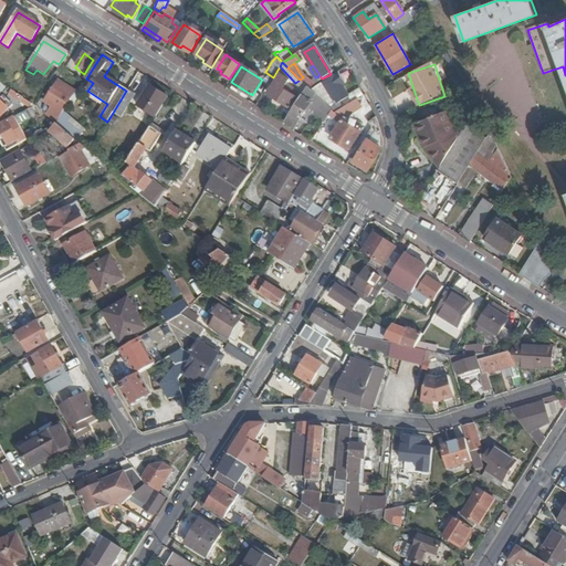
[(344,81),(337,73),(334,74),(313,86),(310,90),(324,104),(335,97),(338,103),(346,97),(338,84),(344,81)]
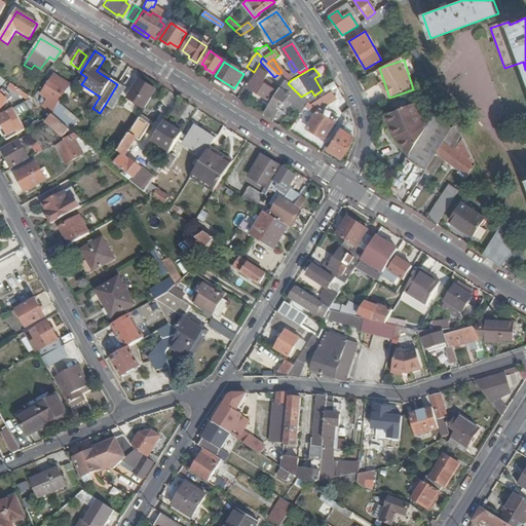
[(266,81),(269,77),(259,70),(248,87),(268,101),(274,90),(265,84),(266,81)]
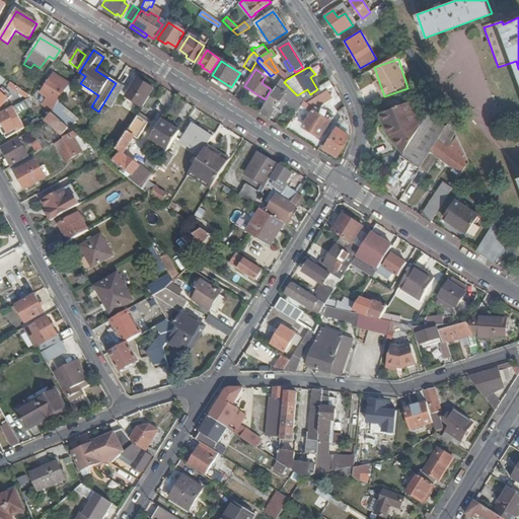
[(275,73),(281,79),(284,82),(287,79),(278,71),(275,73)]
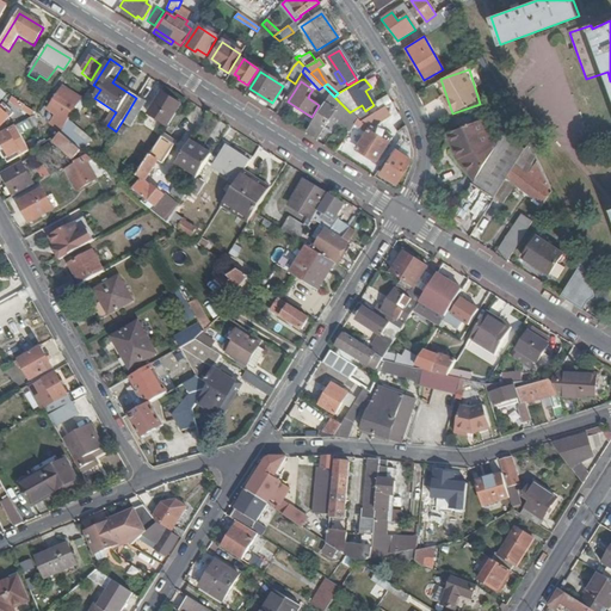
[(319,90),(327,99),(331,93),(323,86),(319,90)]
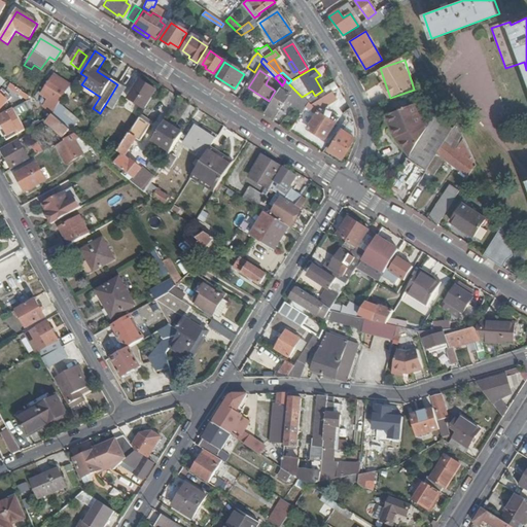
[(55,77),(47,89),(63,99),(64,97),(70,88),(55,77)]
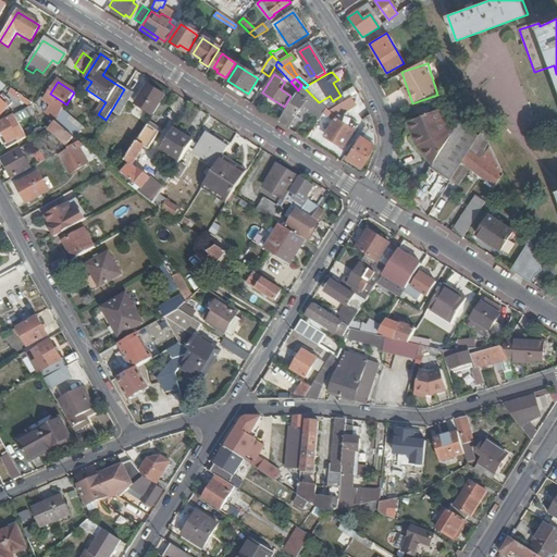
[(305,88),(301,85),(298,90),(279,120),(288,126),(299,111),(301,107),(309,112),(314,115),(312,119),(317,122),(321,114),(325,108),(319,102),(305,88)]
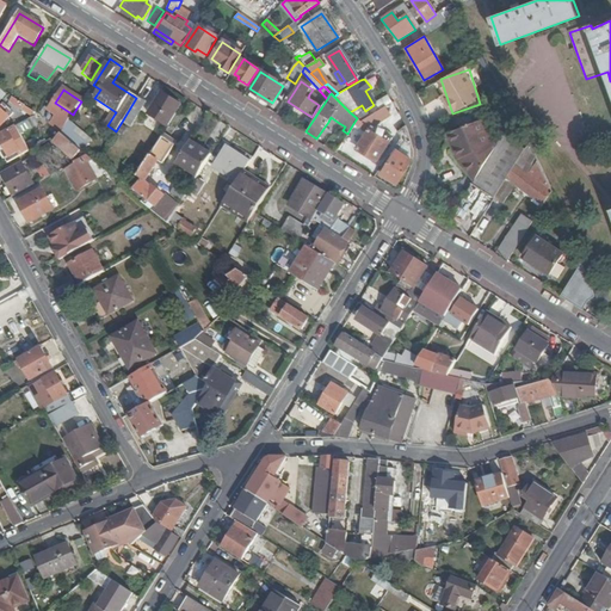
[(160,94),(147,116),(166,128),(179,106),(160,94)]
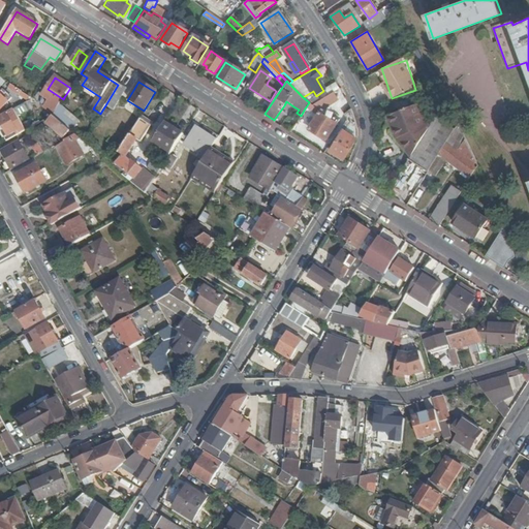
[(267,85),(276,91),(278,88),(268,82),(267,85)]
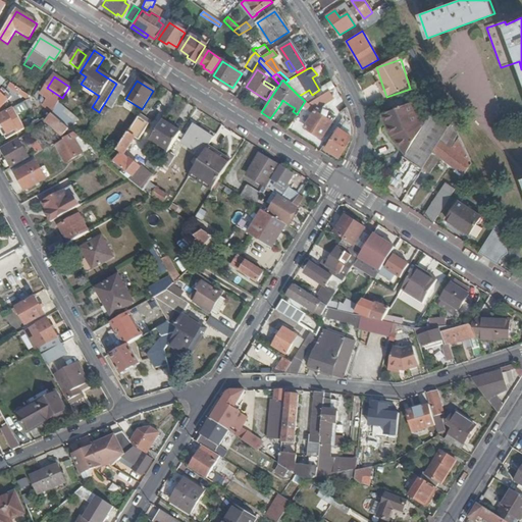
[(116,84),(104,104),(110,108),(123,88),(116,83),(116,84)]
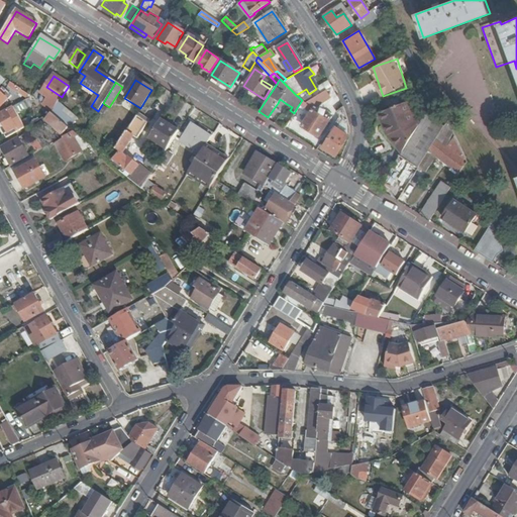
[(0,108),(12,96),(0,85),(0,108)]
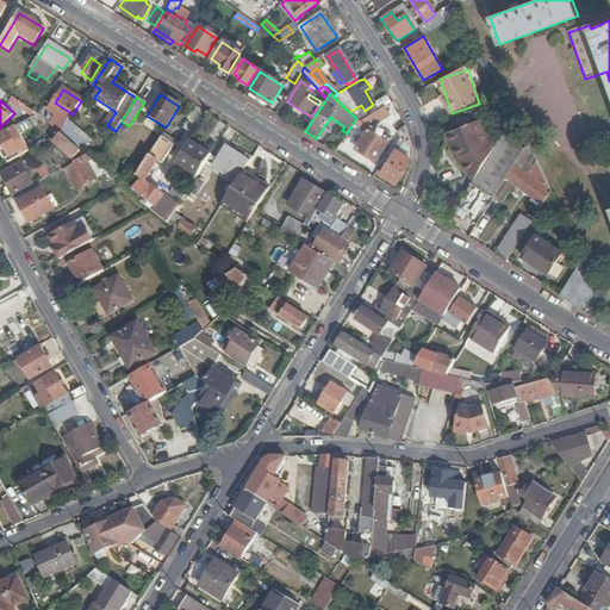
[(86,104),(81,101),(74,112),(85,119),(94,105),(87,100),(86,104)]
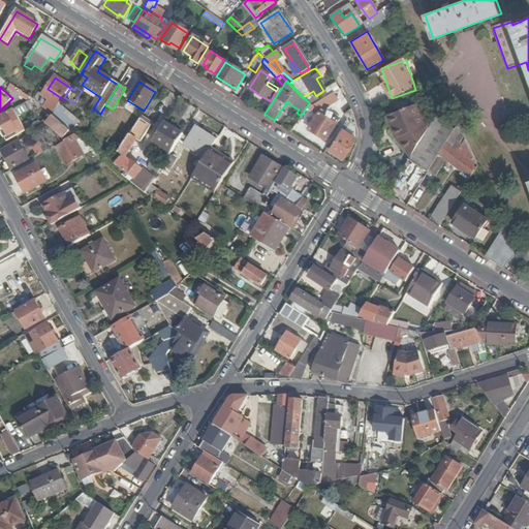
[(30,98),(21,92),(18,96),(25,101),(26,99),(29,100),(30,98)]
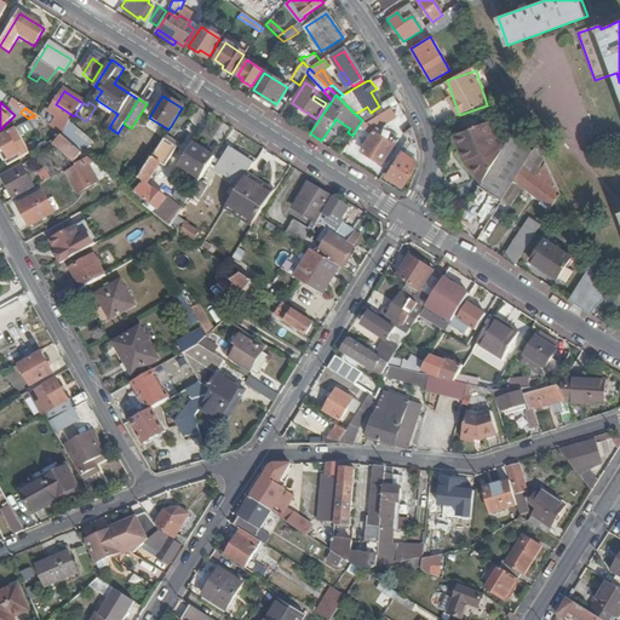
[(395,118),(389,109),(366,125),(373,131),(395,118)]
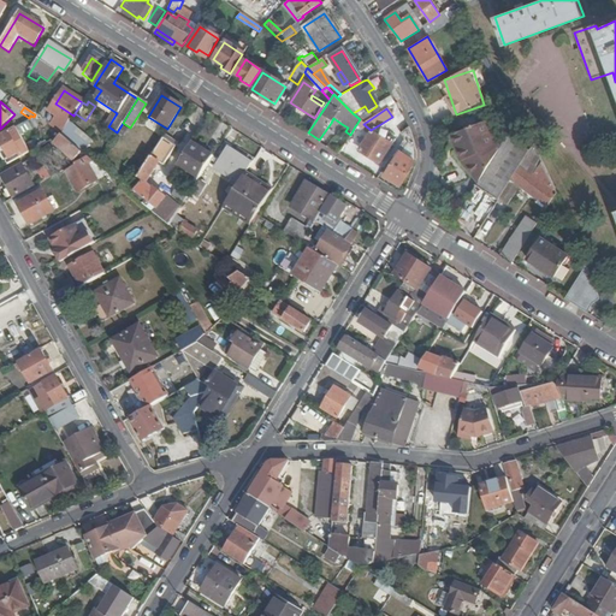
[(61,112),(52,126),(63,134),(69,124),(72,118),(61,112)]
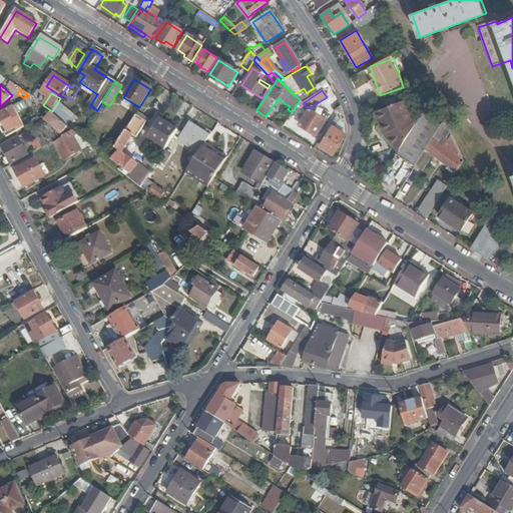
[(32,106),(29,98),(12,107),(13,108),(16,114),(32,106)]
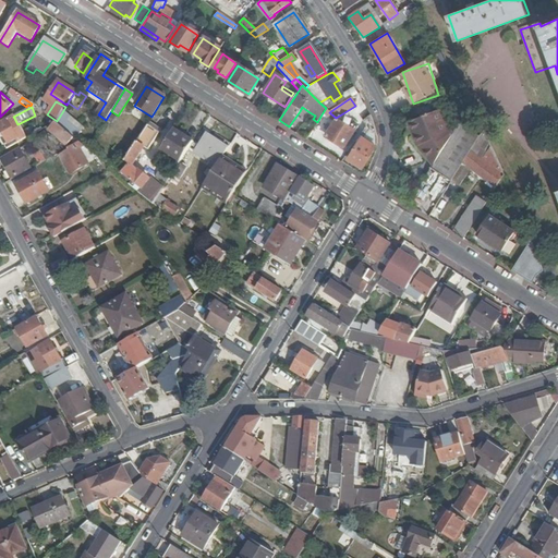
[(326,108),(322,114),(334,122),(336,118),(329,112),(326,108)]
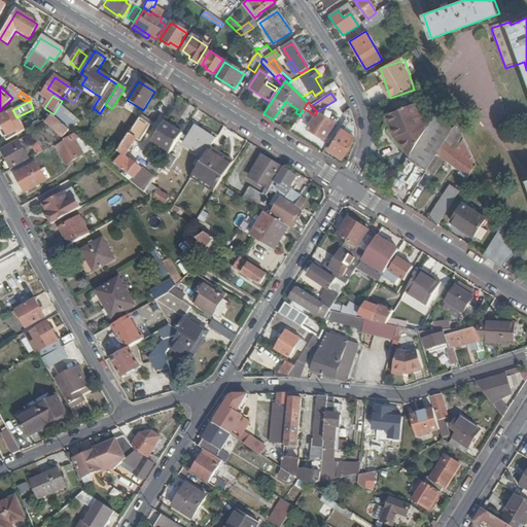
[(415,104),(386,116),(395,136),(410,154),(407,160),(425,171),(426,169),(436,152),(451,130),(447,127),(437,120),(433,118),(428,126),(423,124),(415,104)]
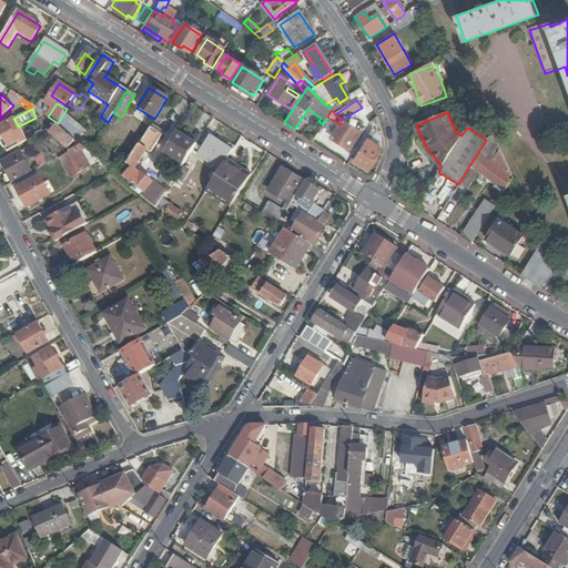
[(58,123),(56,125),(57,125),(74,141),(77,143),(83,133),(63,114),(58,123)]
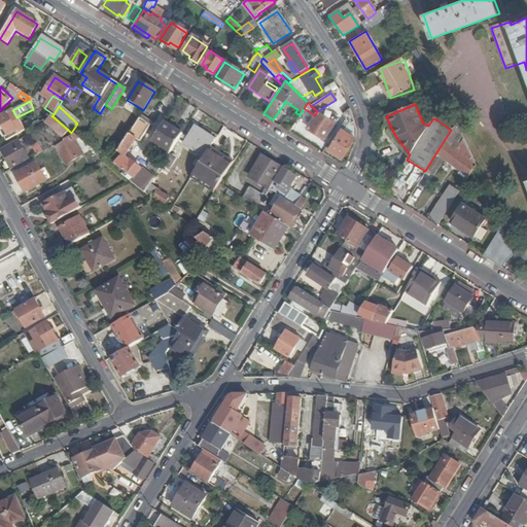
[(353,124),(349,109),(340,114),(344,120),(327,145),(330,148),(328,151),(342,160),(353,143),(353,138),(347,134),(353,124)]
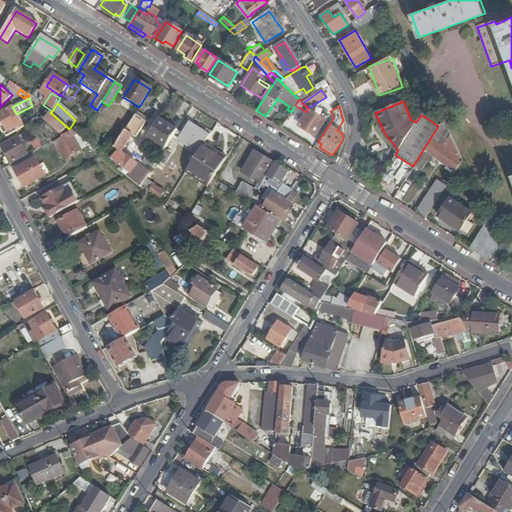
[(16,127),(12,119),(18,117),(16,114),(13,108),(0,115),(0,118),(7,132),(16,127)]
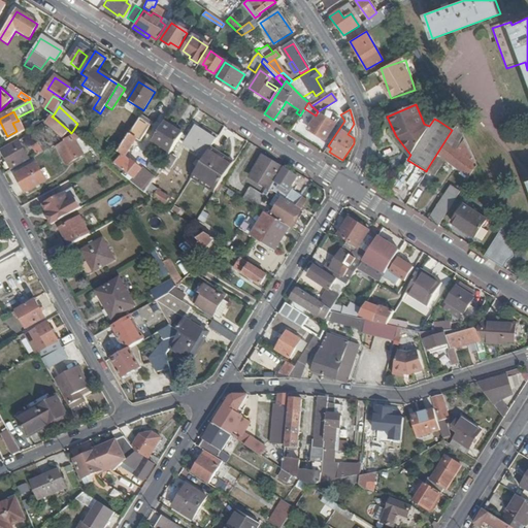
[(325,141),(336,124),(318,111),(316,116),(307,129),(325,141)]
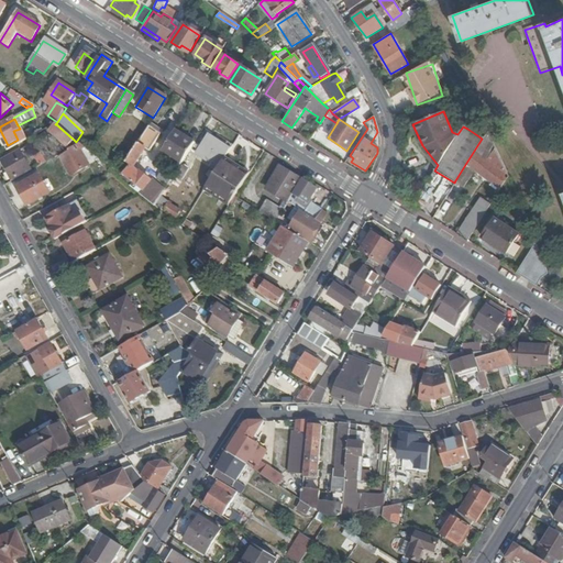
[(481,130),(471,123),(467,129),(477,135),(481,130)]
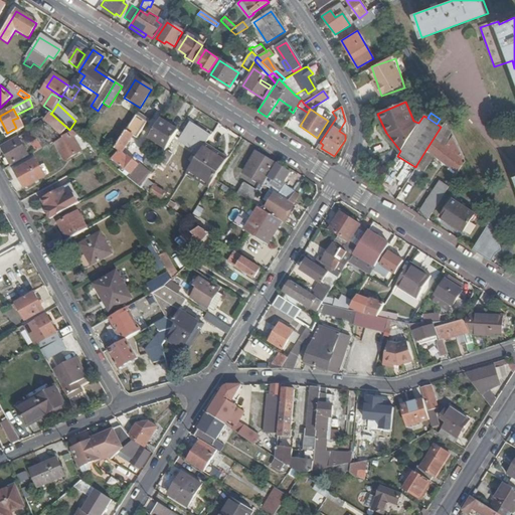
[(45,122),(61,136),(67,128),(51,114),(49,115),(45,122)]
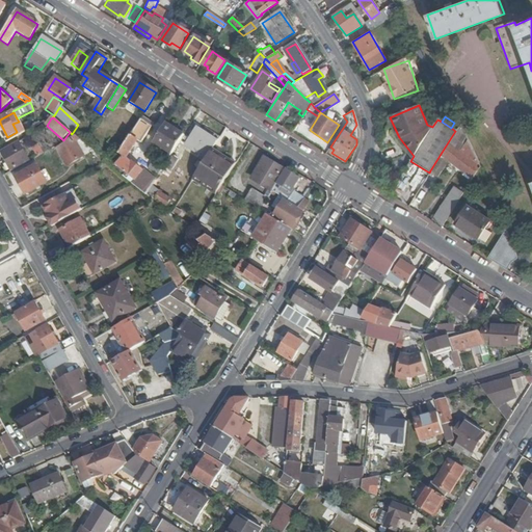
[(153,124),(142,117),(111,167),(112,168),(115,165),(125,174),(129,177),(136,169),(126,159),(138,140),(141,142),(153,124)]
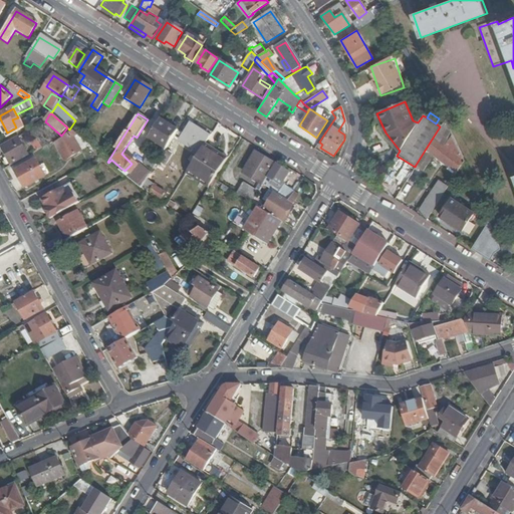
[(376,113),(372,115),(381,136),(386,133),(376,113)]
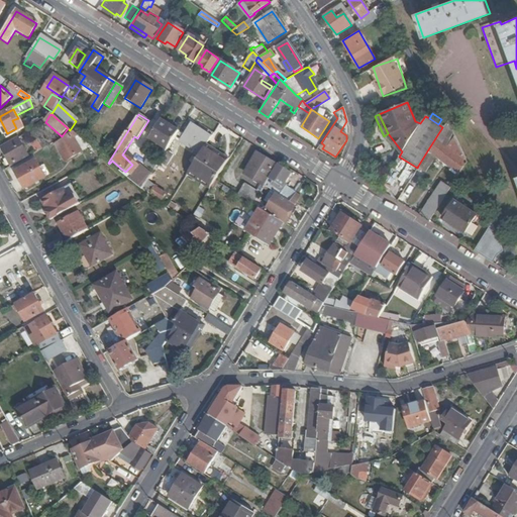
[(446,121),(442,127),(428,149),(435,154),(449,167),(450,164),(458,170),(467,163),(467,162),(453,134),(446,121)]
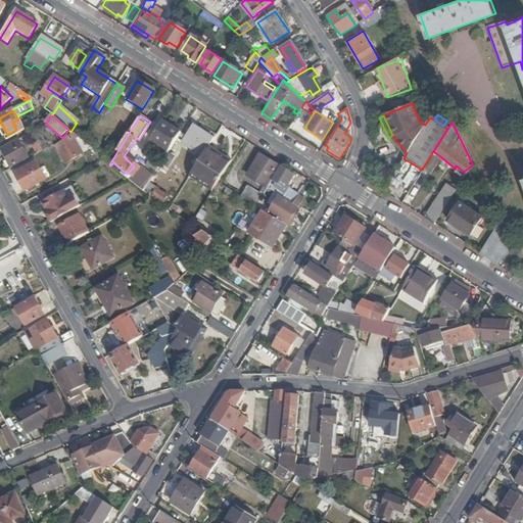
[(168,130),(160,126),(151,142),(170,153),(181,134),(170,127),(168,130)]
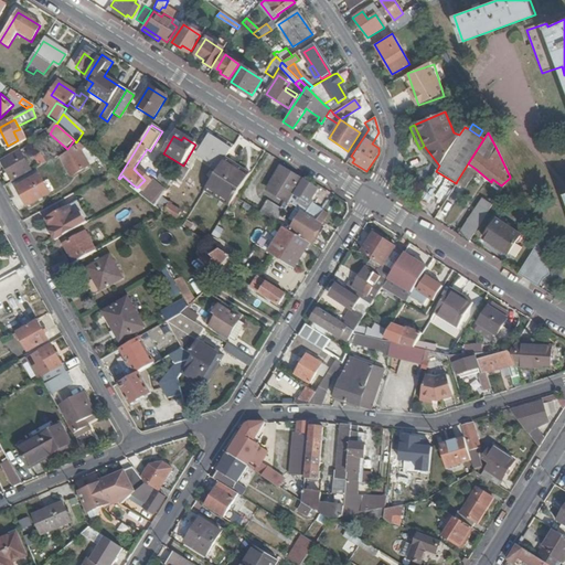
[(209,137),(196,157),(217,171),(225,160),(231,151),(209,137)]
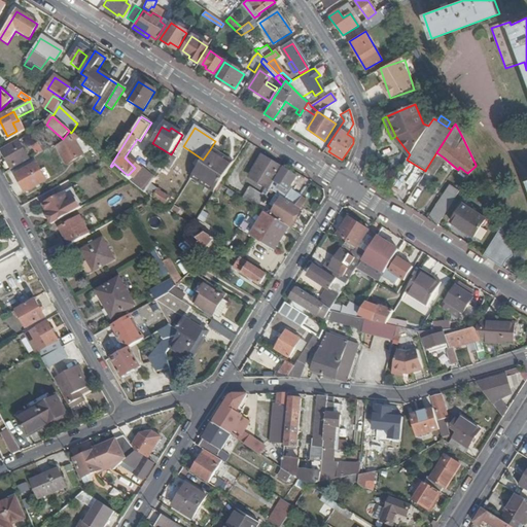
[(82,155),(74,142),(79,139),(75,136),(64,142),(65,143),(57,148),(66,164),(82,155)]
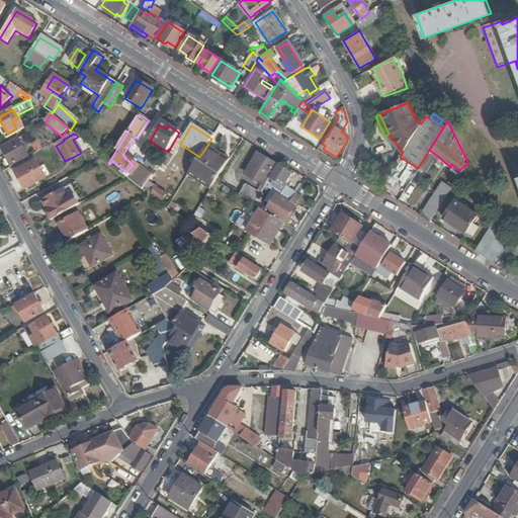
[(389,134),(384,137),(400,157),(403,152),(389,134)]
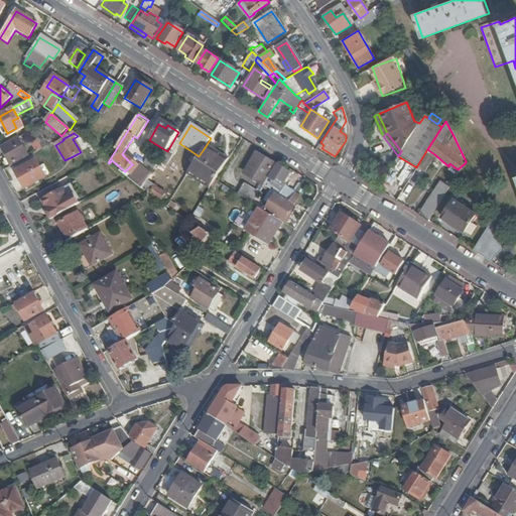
[(1,149),(10,165),(19,161),(18,159),(21,157),(18,152),(22,149),(18,140),(1,149)]
